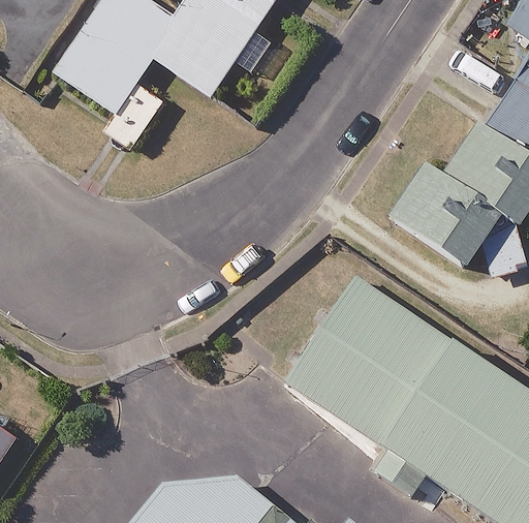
[(182,0),(173,14),(151,0),(100,0),(53,72),(114,113),(101,130),(130,150),(163,101),(135,83),(152,58),(211,97),(275,0),(182,0)]
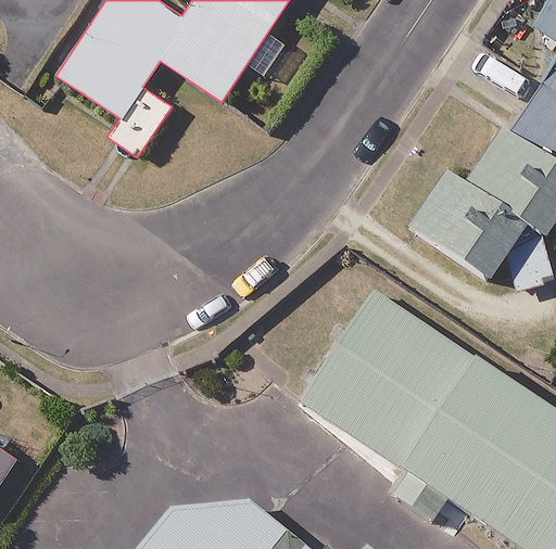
[(555,58),(547,71),(555,78),(555,0),(544,0),(528,23),(555,42),(555,58)]
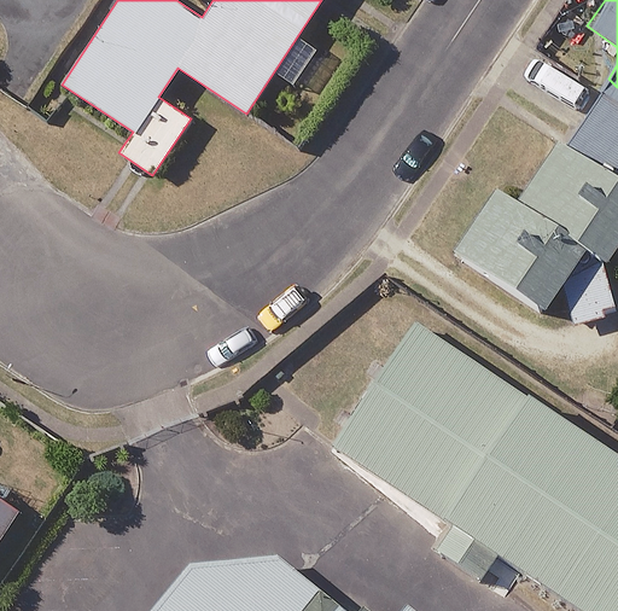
[(617,168),(617,87),(608,79),(519,203),(500,188),(454,251),(540,312),(564,278),(573,321),(617,312),(606,260),(617,242),(617,186),(610,181),(617,168)]
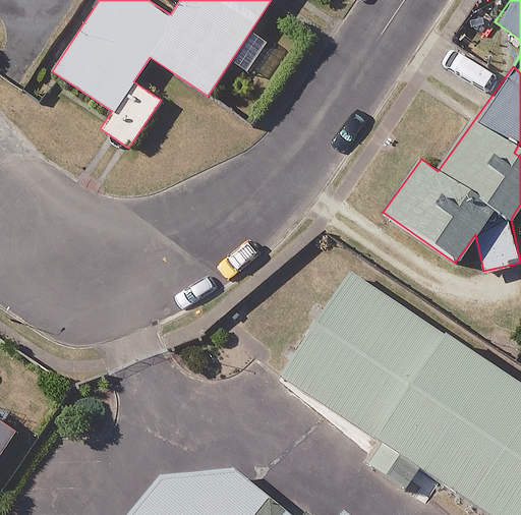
[(520,514),(520,387),(352,274),(278,385),(471,514),(520,514)]
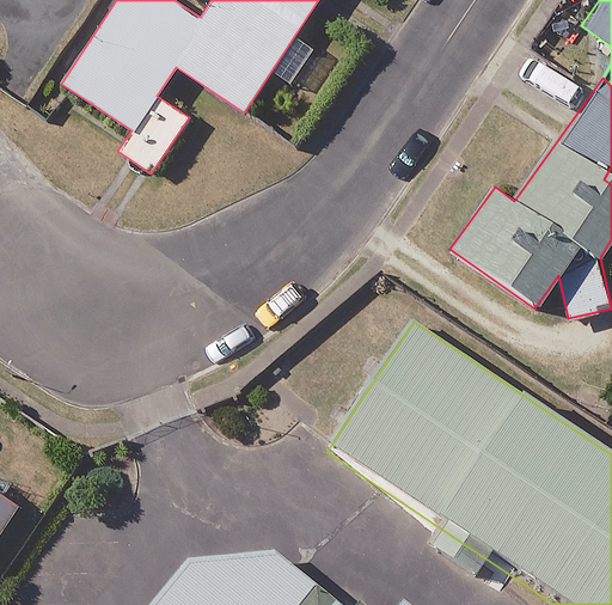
[(0,532),(14,511),(0,501),(0,532)]
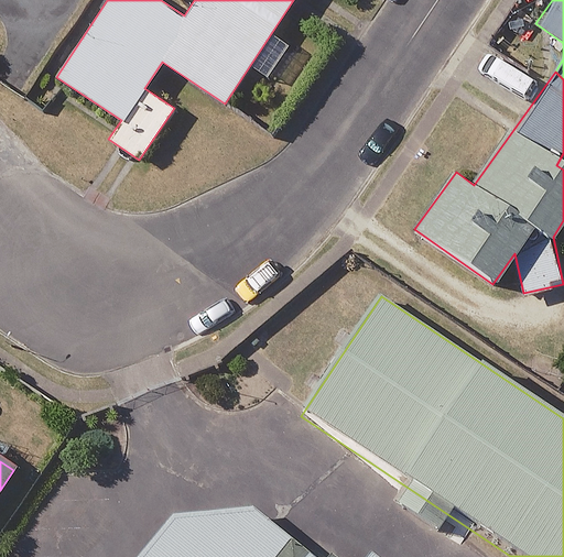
[(331,556),(313,556),(258,513),(176,515),(141,556),(336,556),(334,555),(331,556)]
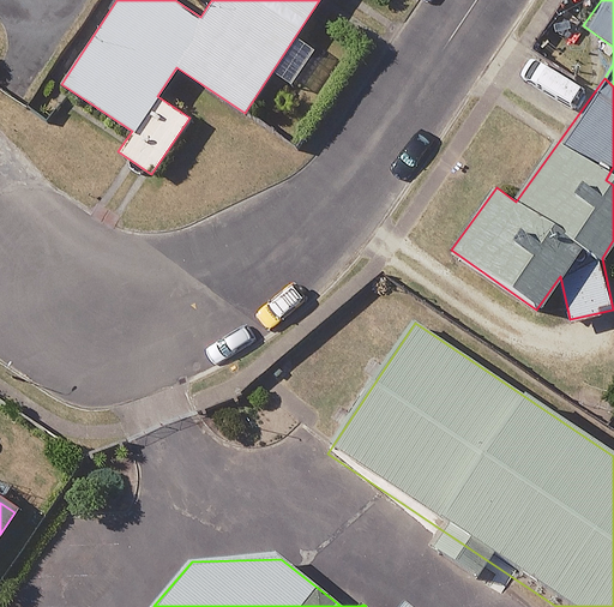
All buildings are outlined.
